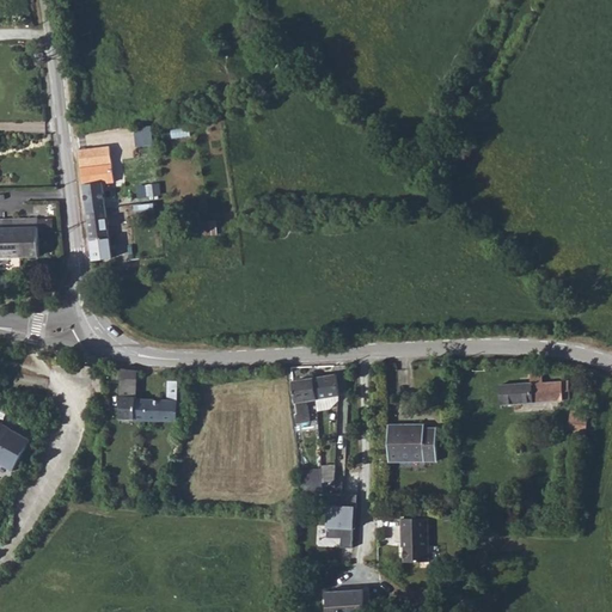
[(136,127),(138,144),(153,144),(152,127),(136,127)]
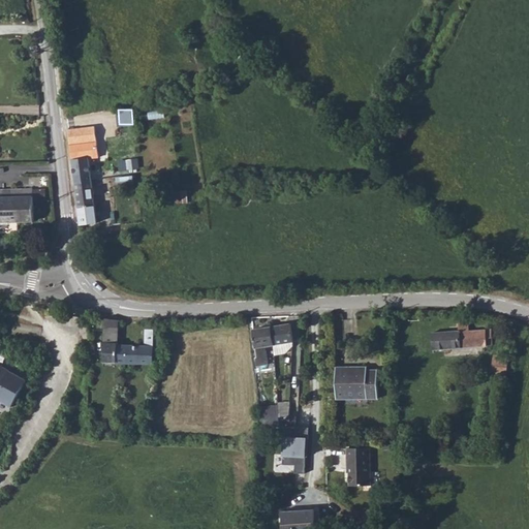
[(67,127),(79,223),(95,222),(87,157),(97,156),(94,124),(67,127)]
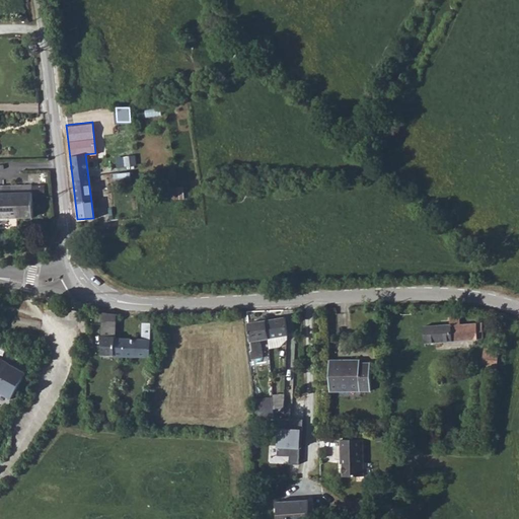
[(138,171),(136,149),(127,150),(106,152),(108,175),(114,175),(115,182),(129,180),(129,172),(131,172),(138,171)]
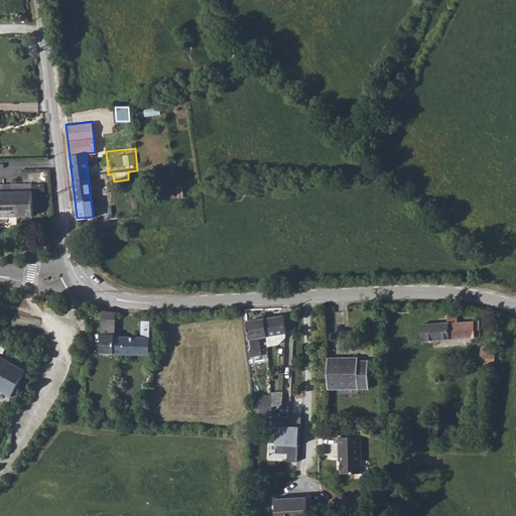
[(0,184),(0,216),(32,216),(31,184),(0,184)]
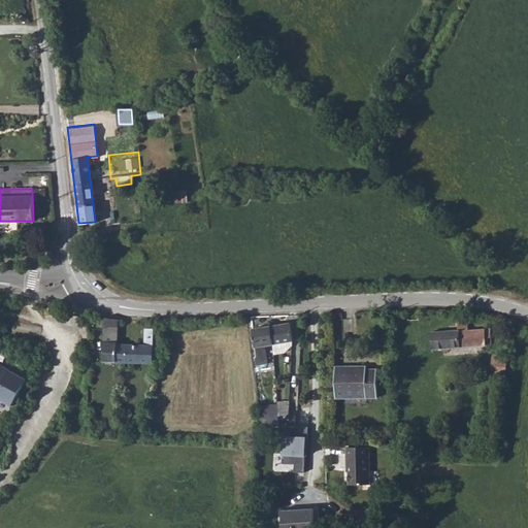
[(103,361),(153,363),(153,362),(153,358),(154,334),(154,325),(149,325),(149,330),(145,329),(144,347),(117,345),(117,319),(104,319),(103,361)]
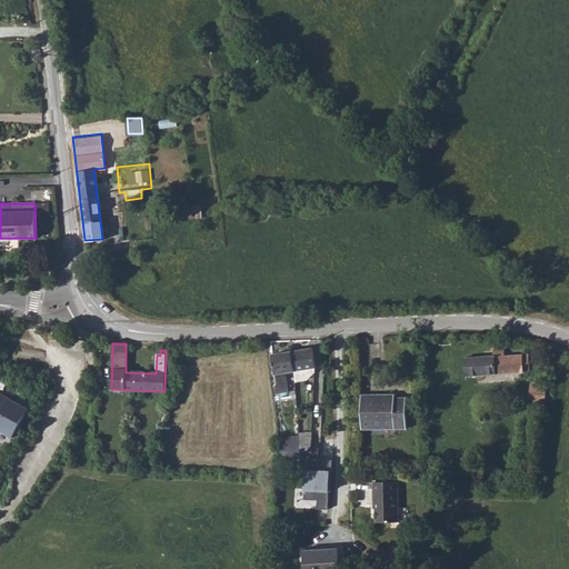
[(465,357),(466,377),(523,373),(523,363),(530,363),(529,356),(513,356),(513,352),(508,352),(508,356),(506,357),(505,348),(493,349),(493,356),(465,357)]
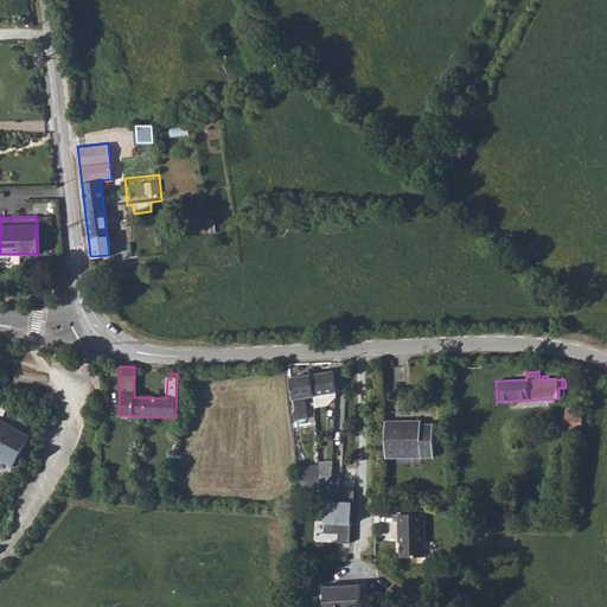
[(333,372),(312,376),(314,396),(337,393),(333,372)]
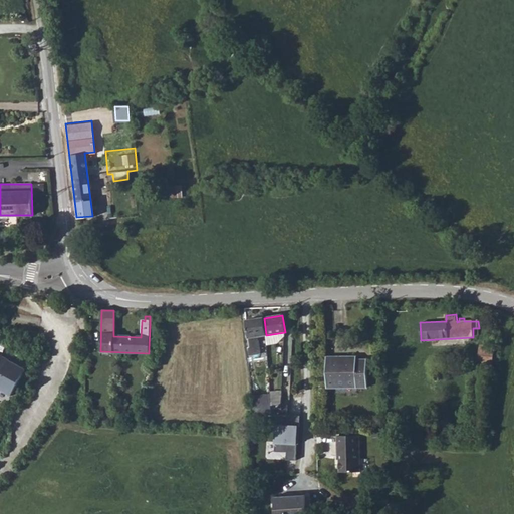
[(257,336),(266,335),(264,318),(246,321),(249,348),(248,348),(248,356),(260,354),(259,346),(257,336)]
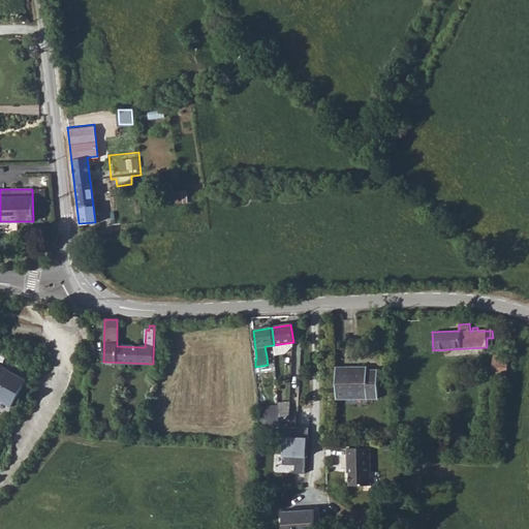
[(154,335),(153,359),(160,359),(161,335),(154,335)]
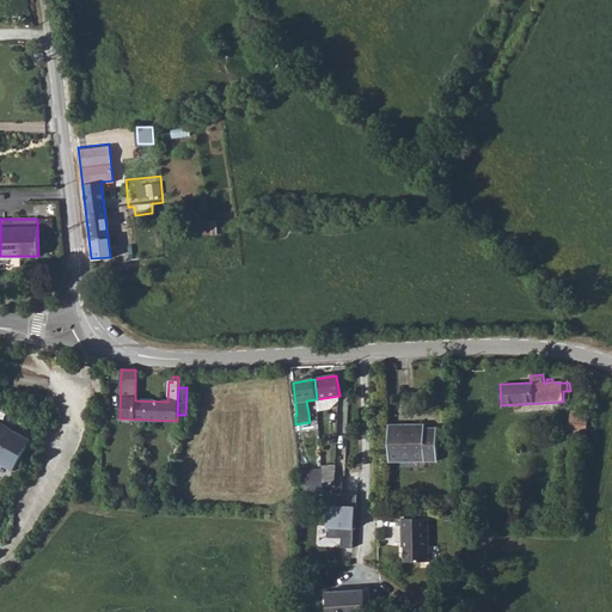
[(318,412),(330,410),(338,402),(340,396),(317,399),(318,412)]
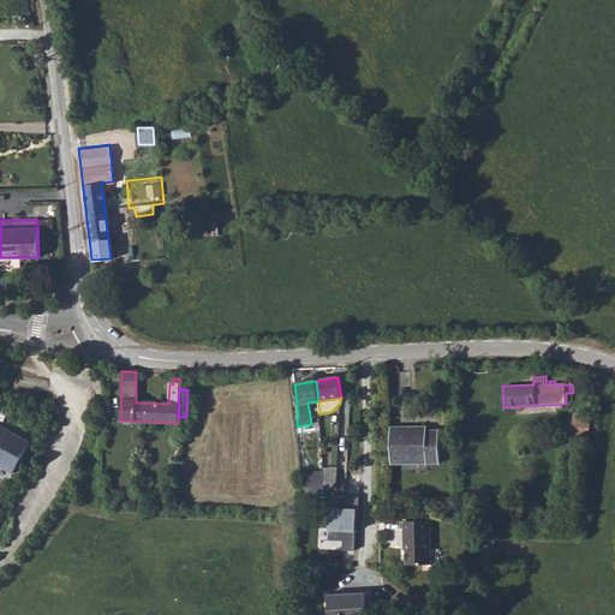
[(590,437),(592,415),(575,412),(573,435),(590,437)]
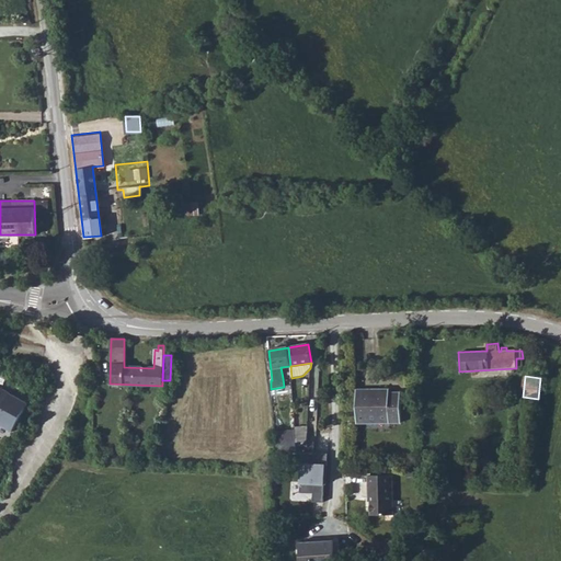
[(1,388),(0,390),(0,424),(12,432),(29,403),(1,388)]
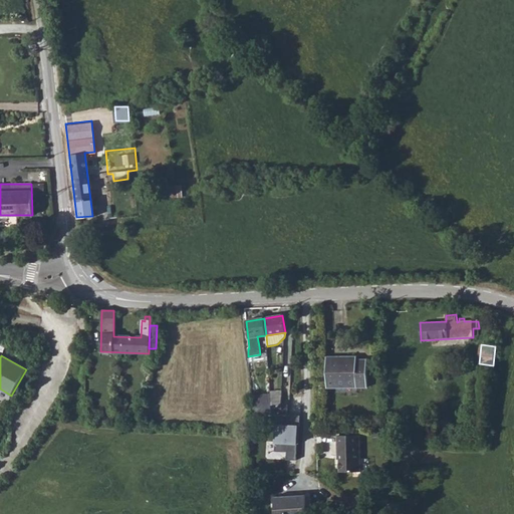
[(326,357),(327,388),(367,387),(367,360),(356,360),(356,357),(326,357)]
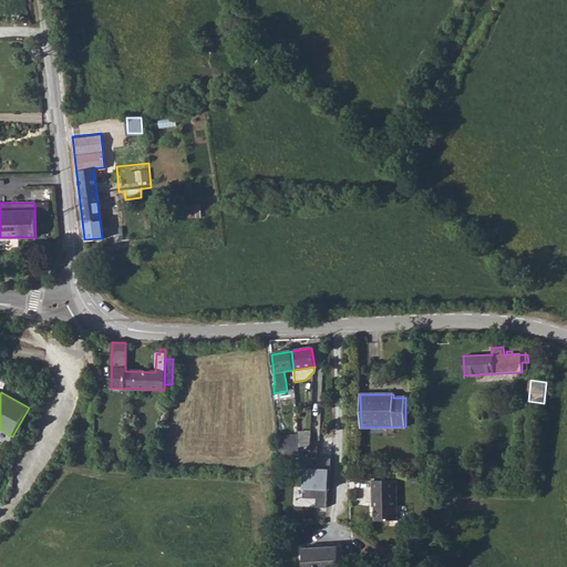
[(298,435),(298,447),(306,447),(308,444),(309,440),(310,431),(297,431),(298,435)]
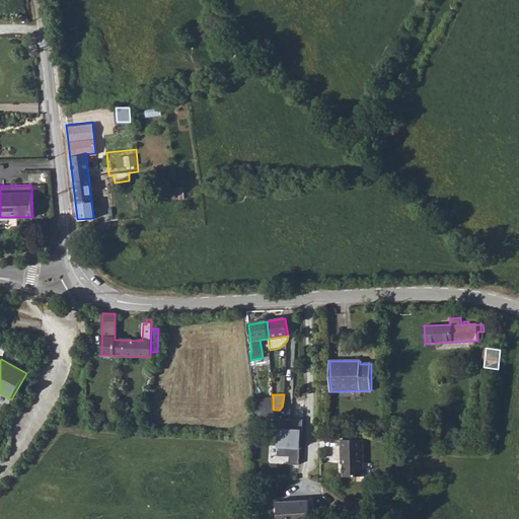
[(273,398),(255,399),(257,418),(274,419),(273,410),(273,398)]
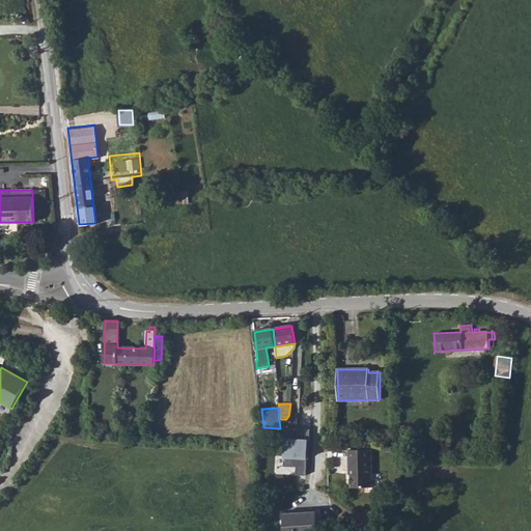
[(279,472),(296,473),(298,437),(281,436),(279,472)]
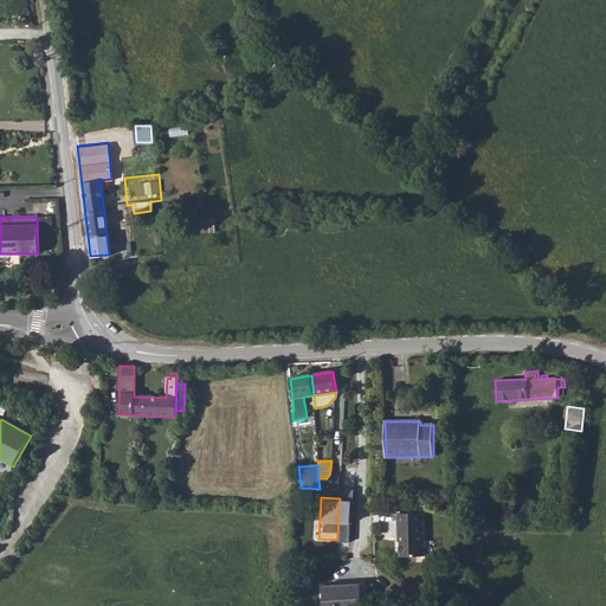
[(399,523),(400,554),(424,554),(424,513),(397,511),(397,523),(399,523)]
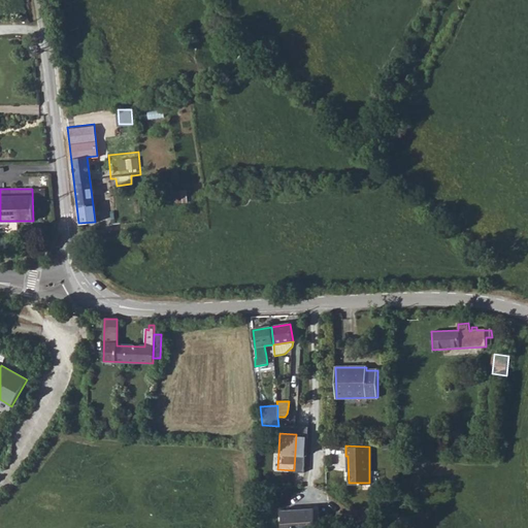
[(282,510),(283,527),(315,527),(314,509),(282,510)]
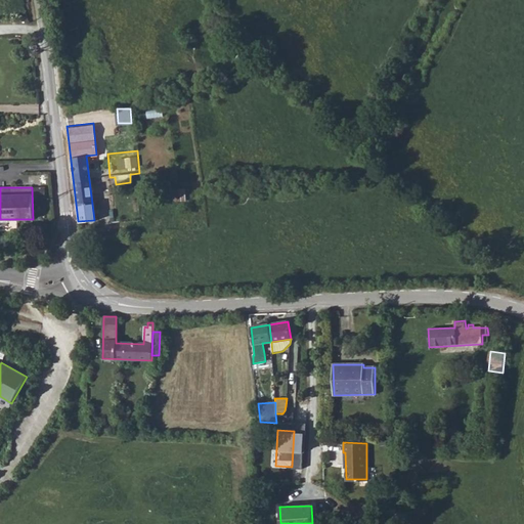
All buildings are outlined.
